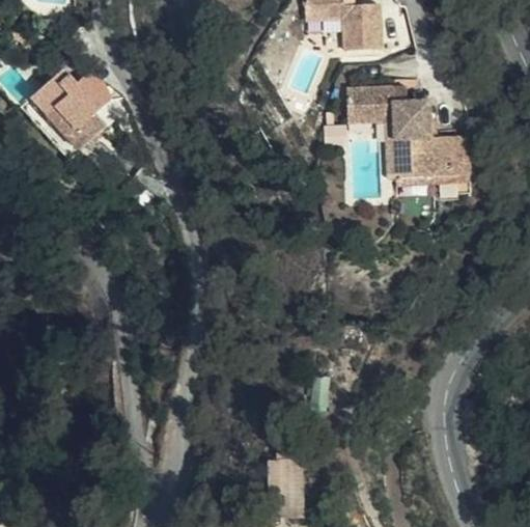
[(342,4),(342,0),(303,0),(305,20),(341,19),(343,50),(381,48),(379,3),(354,4),(342,4)]
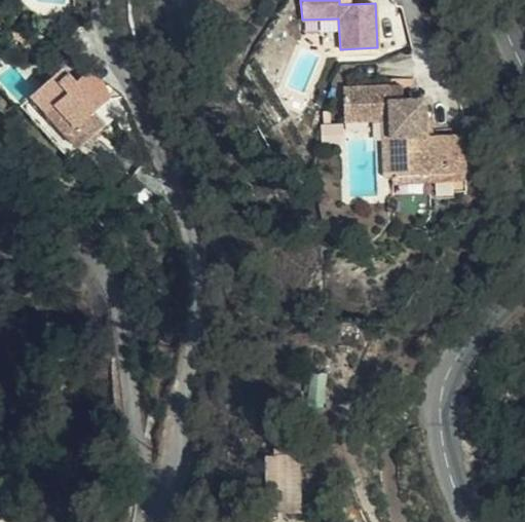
[(86,19),(77,20),(77,28),(87,27),(86,19)]
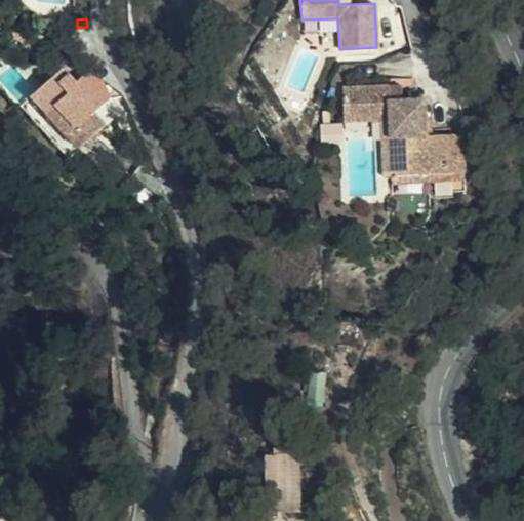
[(74,69),(43,98),(80,137),(87,131),(99,145),(117,128),(108,115),(113,110),(88,84),(86,82),(74,69)]
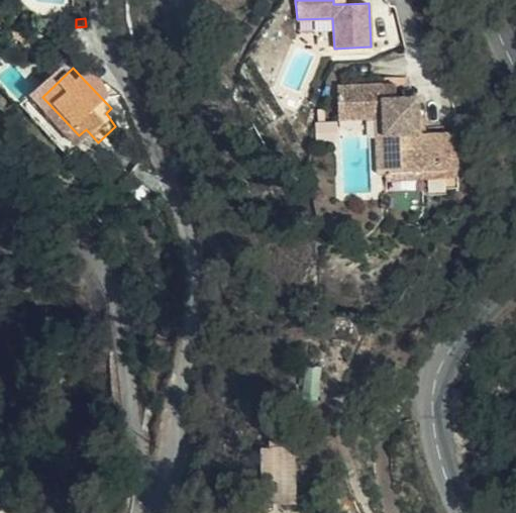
[(105,68),(87,83),(111,108),(121,98),(105,68)]
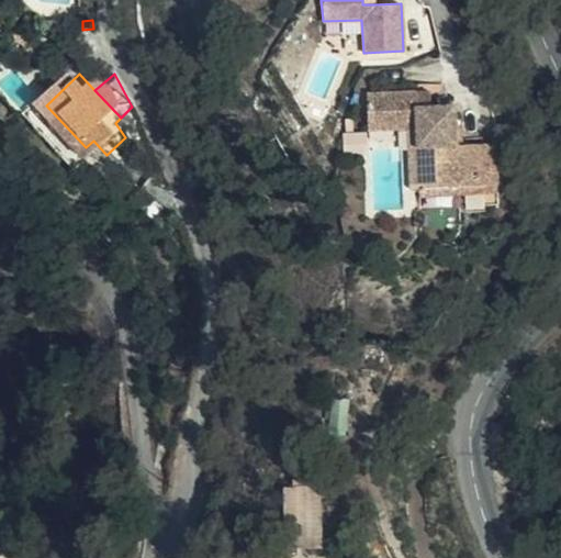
[(414,107),(413,90),(366,92),(368,130),(405,127),(415,127),(418,187),(496,182),(495,142),(456,143),(455,105),(430,107),(414,107)]
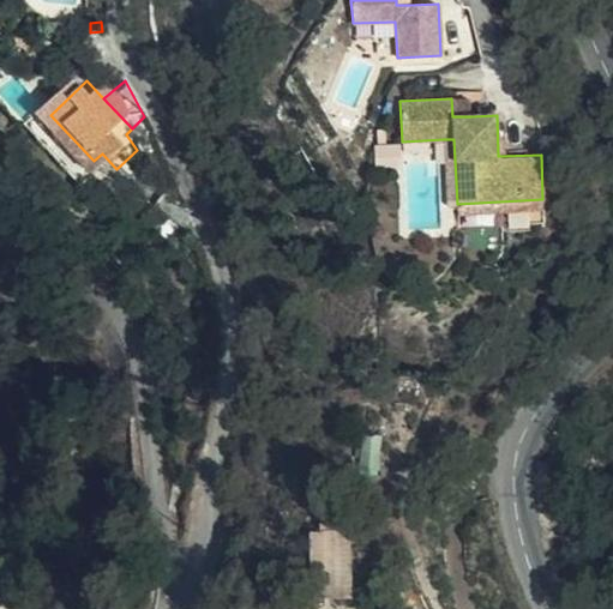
[(94,161),(50,115),(40,125),(97,188),(116,169),(102,154),(94,161)]
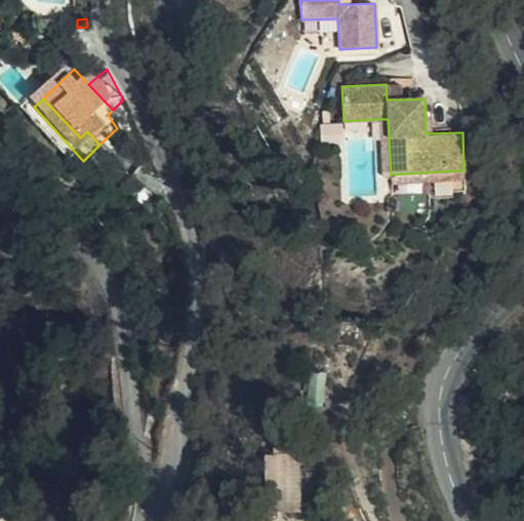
[(324,136),(341,137),(343,120),(325,119),(324,136)]
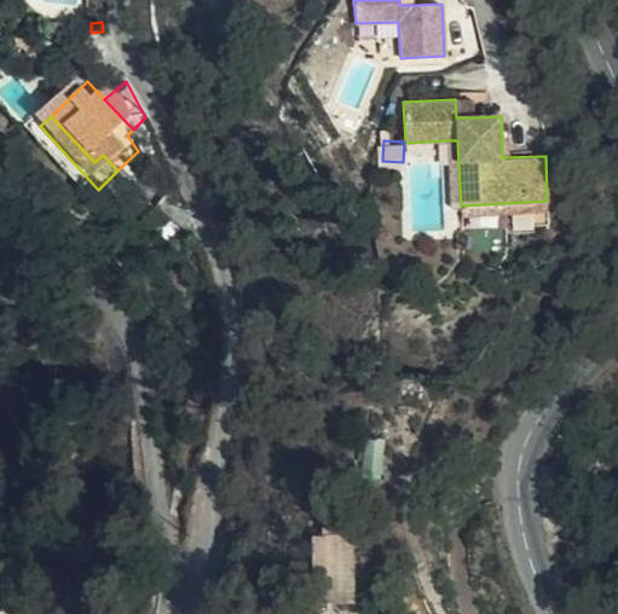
[(380,473),(383,435),(364,435),(361,470),(380,473)]
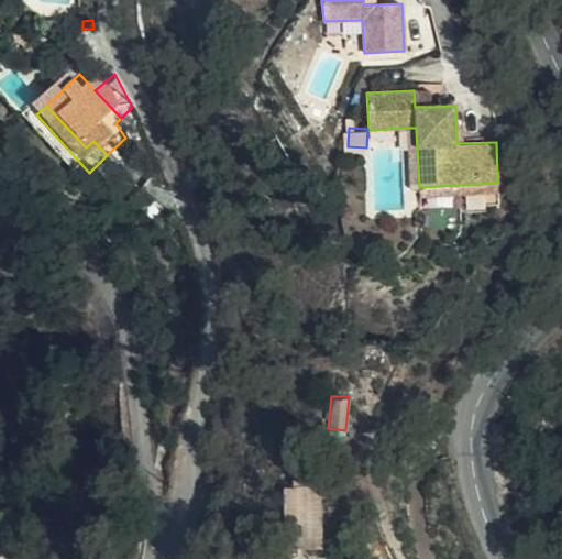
[(318,479),(301,480),(300,499),(293,499),(294,544),(319,544),(318,479)]
